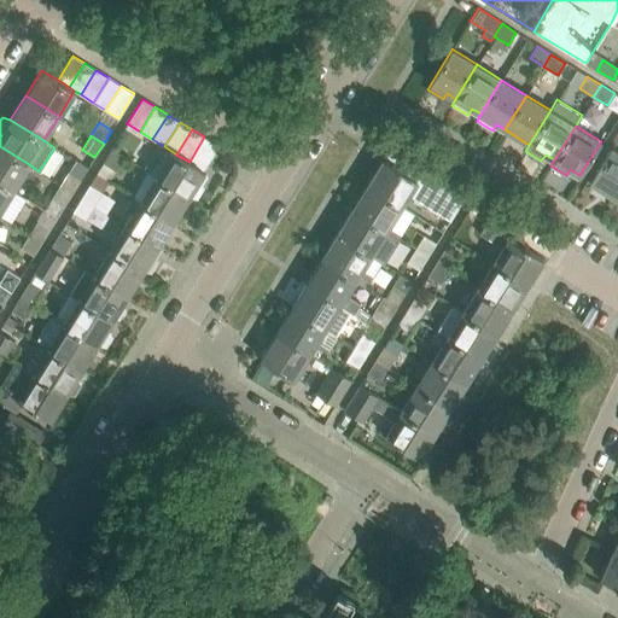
[(159,144),(145,169),(149,172),(190,197),(197,198),(203,188),(199,181),(205,172),(203,170),(219,146),(204,136),(190,162),(176,155),(164,146),(159,144)]
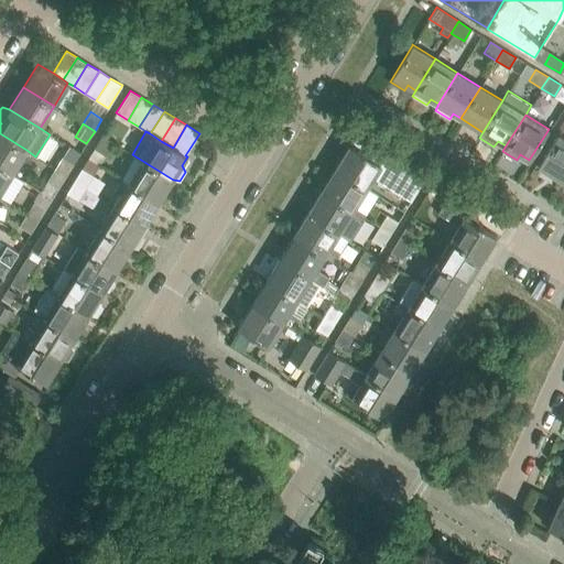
[(0,133),(0,165),(12,173),(26,150),(0,133)]
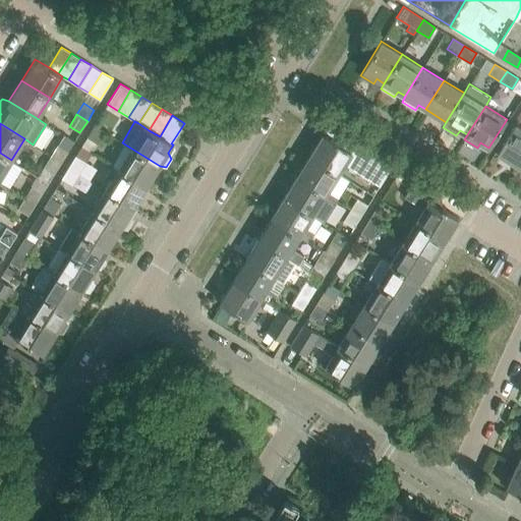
[(520,127),(515,124),(497,154),(519,167),(520,163),(520,127)]
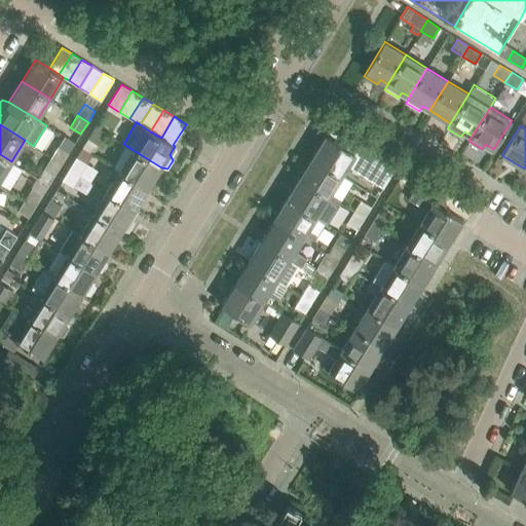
[(96,126),(87,139),(99,145),(106,133),(96,126)]
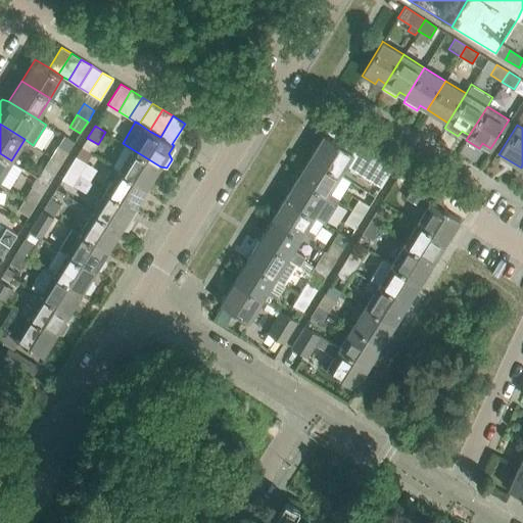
[(324,135),(311,156),(340,175),(346,164),(381,187),(394,164),(355,139),(348,150),(341,145),(341,144),(338,142),(337,143),(324,135)]
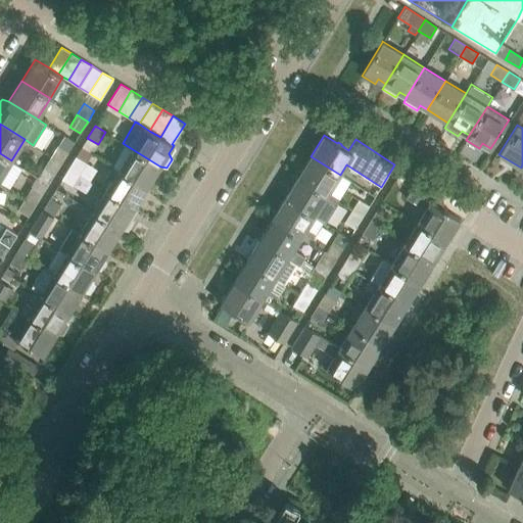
[(58,145),(51,156),(61,162),(68,152),(58,145)]
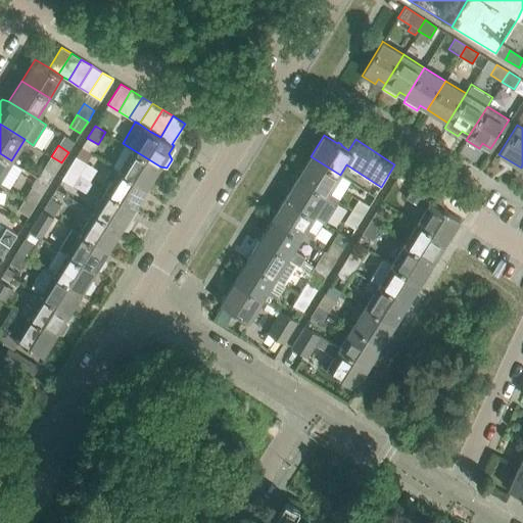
[(126,145),(112,165),(117,169),(147,188),(148,187),(154,188),(158,180),(155,175),(160,167),(126,145)]
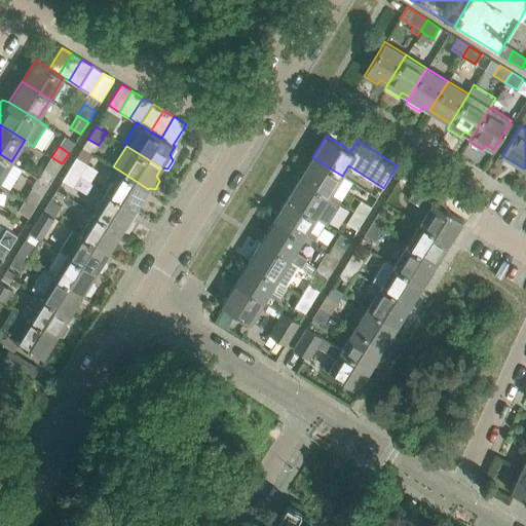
[(0,179),(11,161),(0,154),(0,179)]
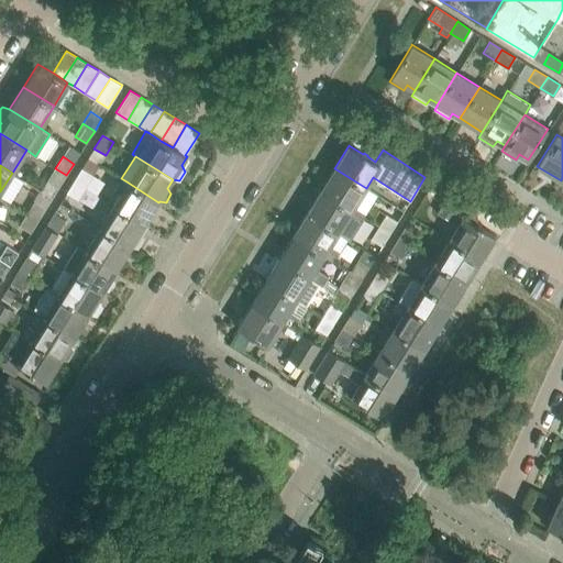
[(81,167),(74,179),(86,187),(94,175),(81,167)]
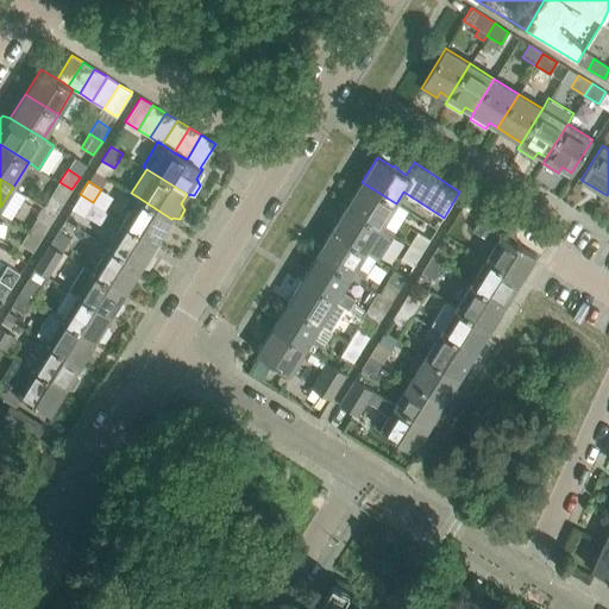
[(63,203),(71,189),(60,182),(51,196),(63,203)]
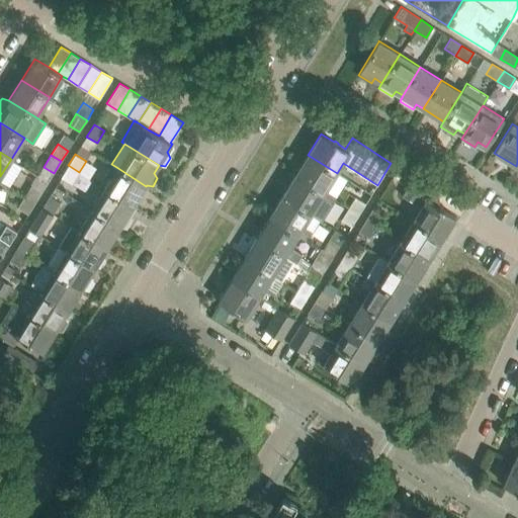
[(337,173),(308,155),(295,175),(324,193),(337,173)]
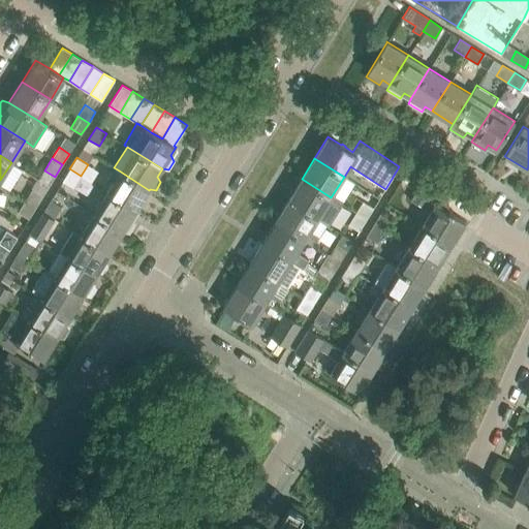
[(419,164),(413,160),(409,166),(415,170),(419,164)]
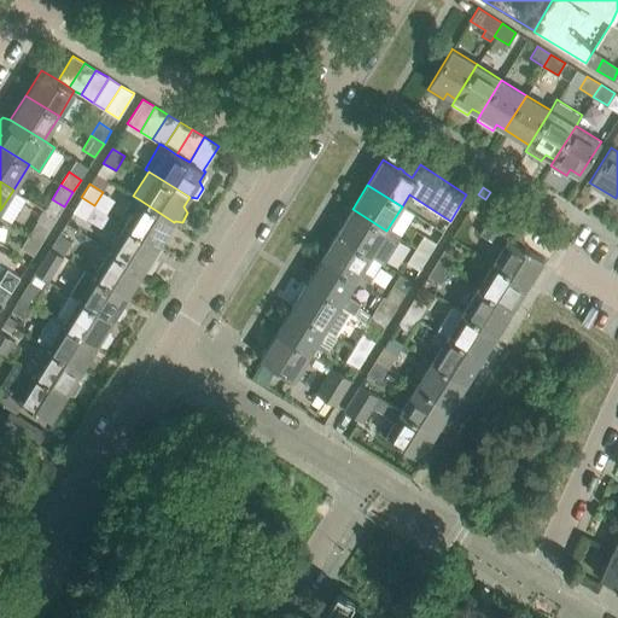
[(132,211),(124,223),(159,246),(174,222),(139,199),(133,196),(126,208),(132,211)]
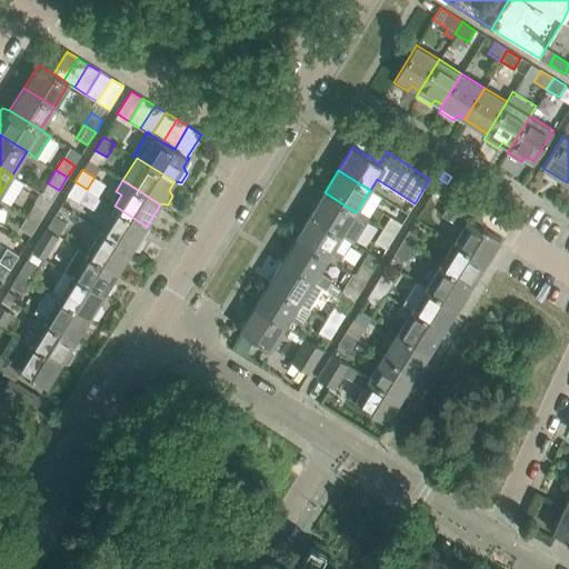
[(75,181),(67,195),(79,202),(87,189),(75,181)]
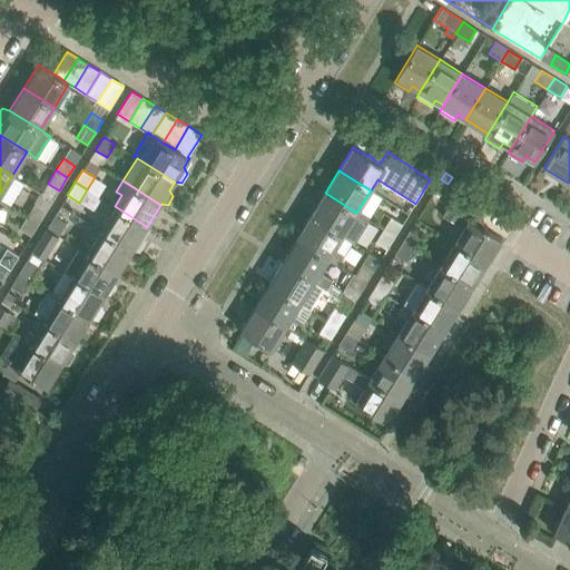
[(325,193),(311,216),(343,235),(353,242),(354,243),(369,219),(356,213),(325,193)]
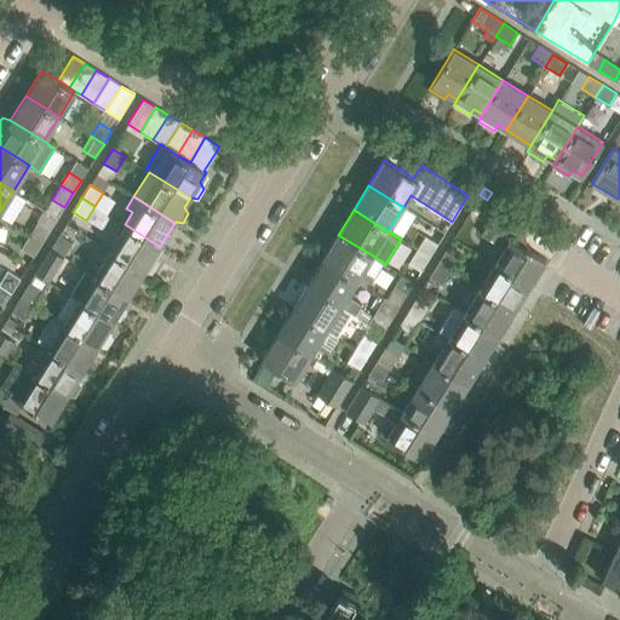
[(495,212),(481,235),(504,248),(495,263),(529,285),(545,259),(529,251),(530,250),(527,246),(526,247),(516,242),(524,229),(495,212)]
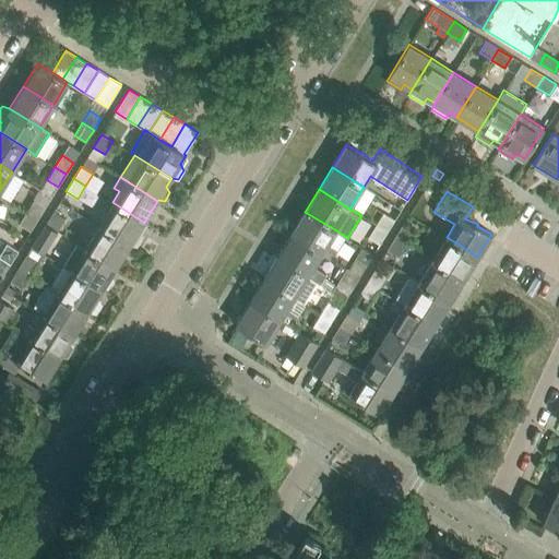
[(35,200),(27,212),(38,218),(46,206),(35,200)]
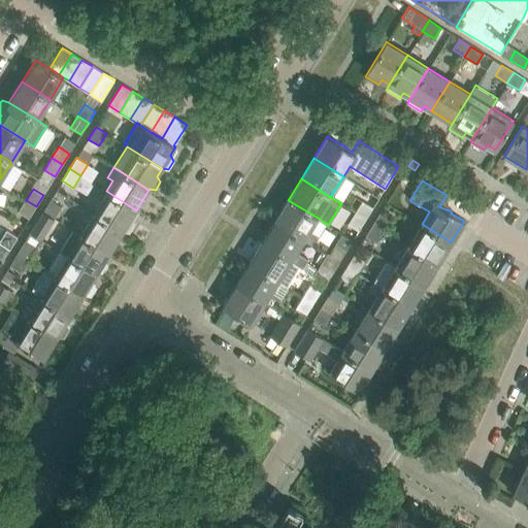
[(131,219),(136,210),(106,191),(93,212),(123,231),(129,232),(134,224),(131,219)]
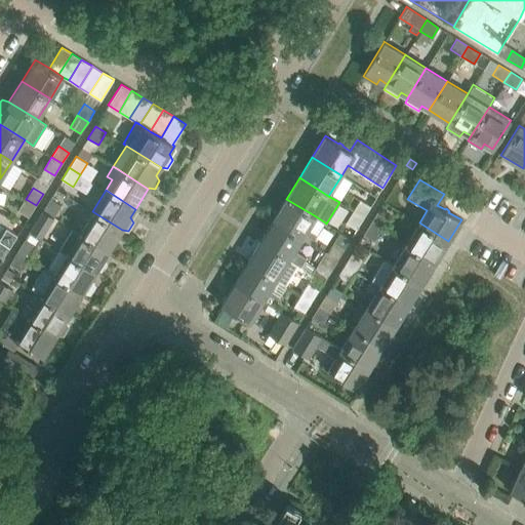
[(26,199),(18,210),(29,217),(36,205),(26,199)]
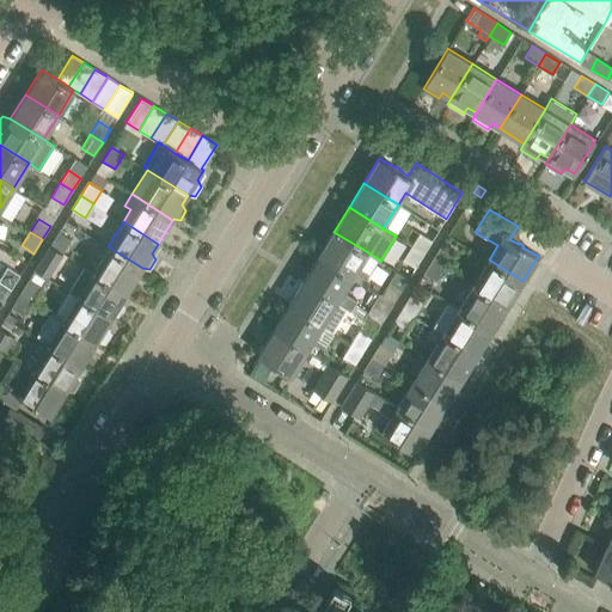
[(59,232),(50,244),(63,252),(71,239),(59,232)]
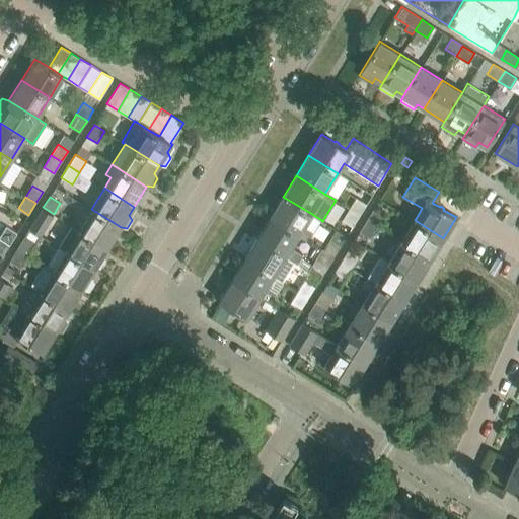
[(283,197),(271,217),(299,235),(305,239),(311,230),(304,226),(312,214),(283,197)]
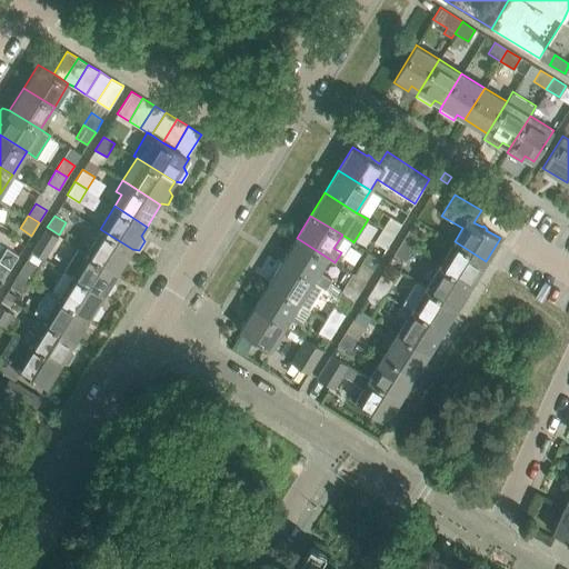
[(383,229),(395,236),(401,223),(390,217),(383,229)]
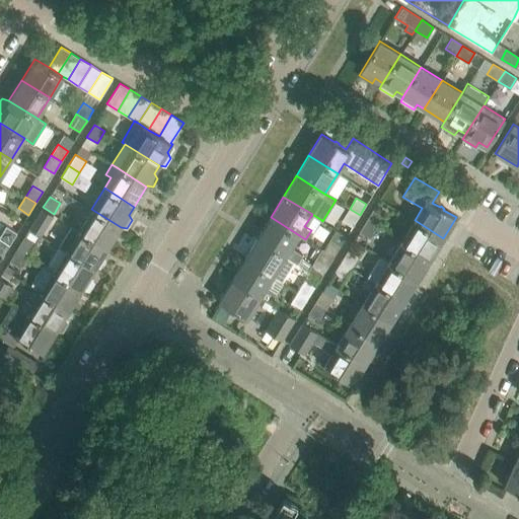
[(43,207),(36,218),(47,224),(54,214),(43,207)]
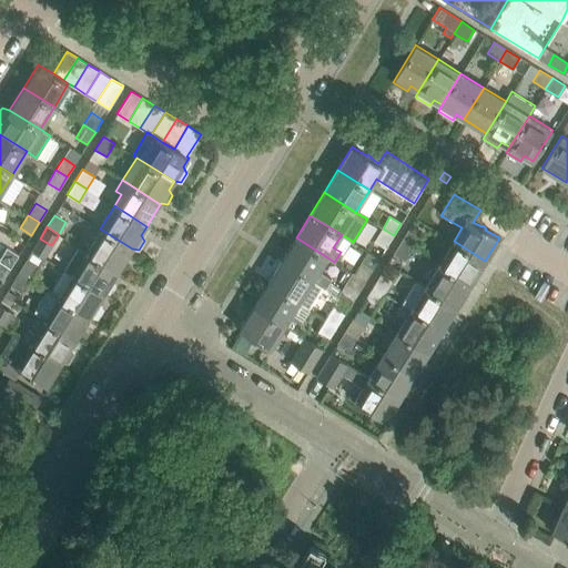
[(100,229),(85,251),(119,271),(132,249),(100,229)]
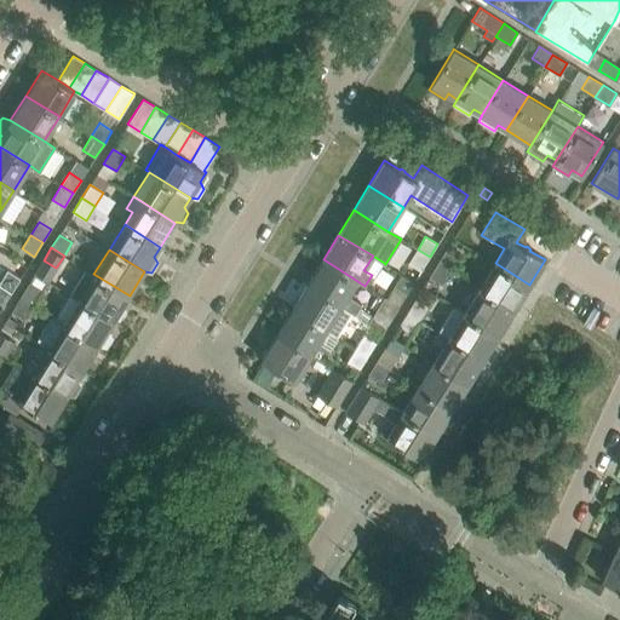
[(420,271),(430,257),(418,250),(408,264),(420,271)]
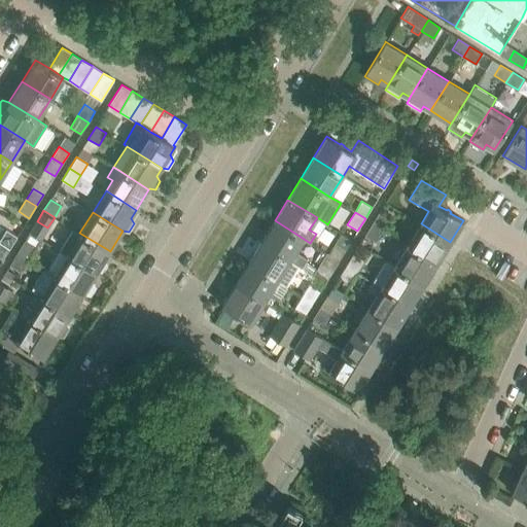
[(380,212),(373,222),(384,230),(390,218),(380,212)]
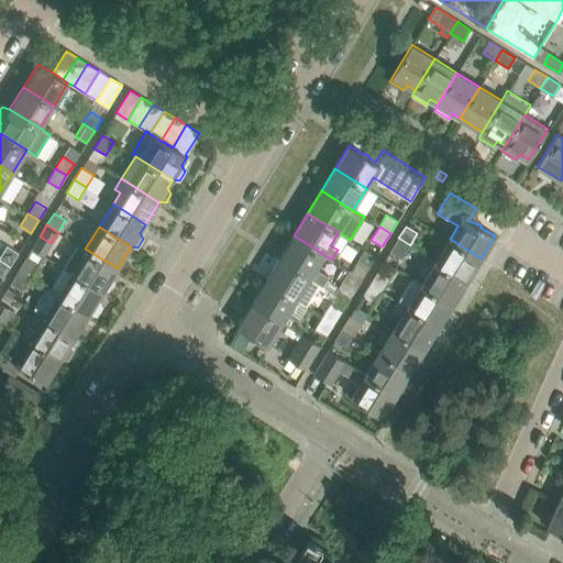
[(316,269),(324,255),(294,235),(279,258),(319,283),(323,285),(329,277),(316,269)]
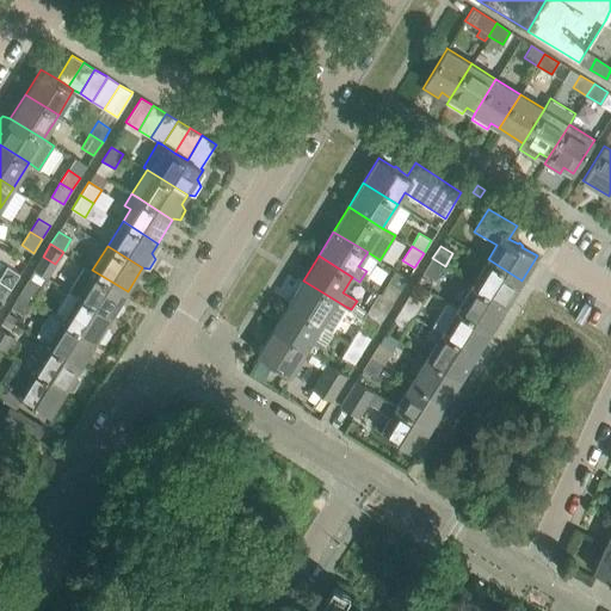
[(436,281),(445,266),(432,258),(423,273),(436,281)]
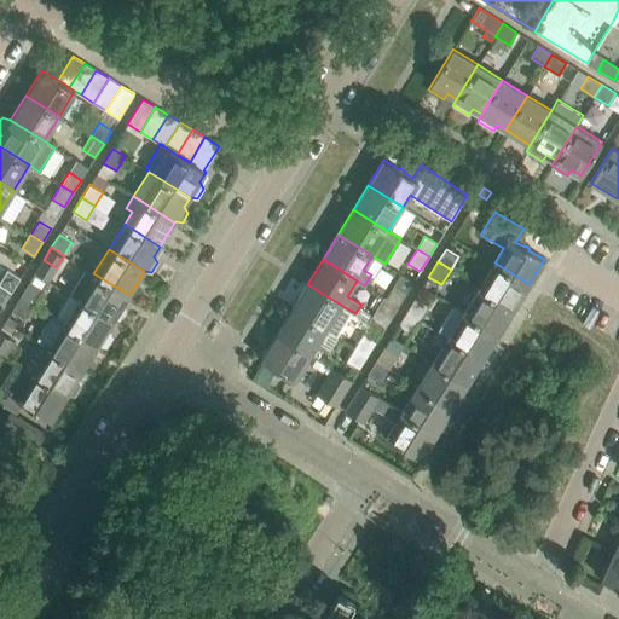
[(513,310),(528,284),(495,262),(479,288),(513,310)]
